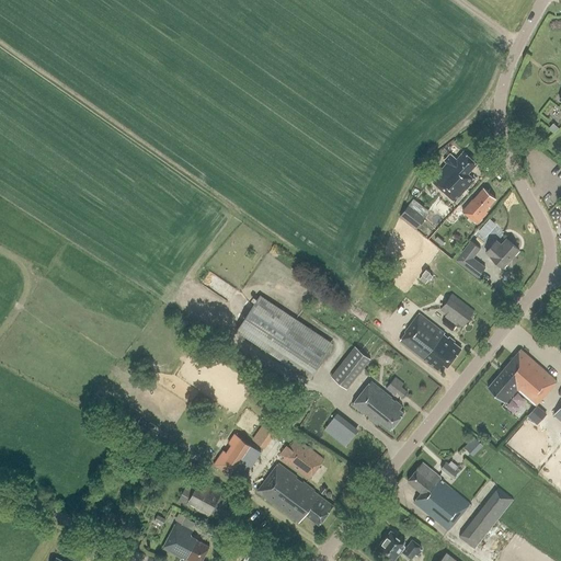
[(455,160),(449,156),(444,161),(449,165),(434,184),(455,203),(474,181),(467,174),(477,164),(462,152),(455,160)]
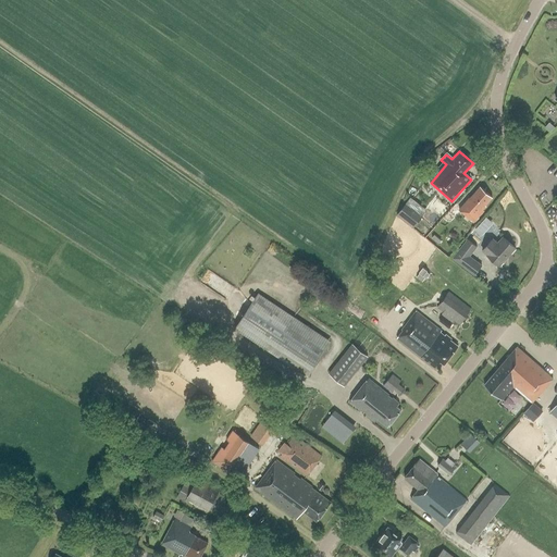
[(485,206),(492,198),(480,187),(459,210),(473,223),(484,211),(483,210),(486,207),(485,206)]
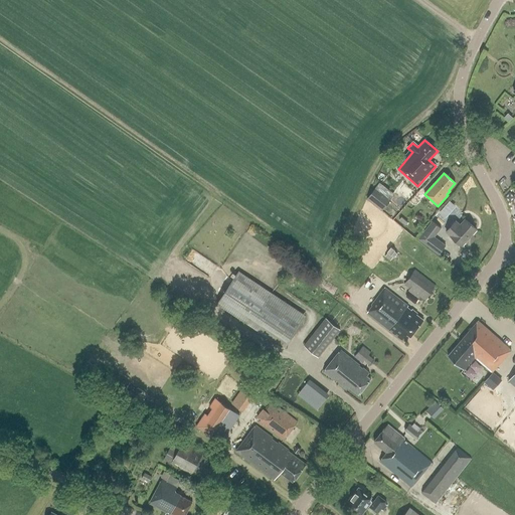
[(391,200),(376,188),(368,200),(383,211),(391,200)]
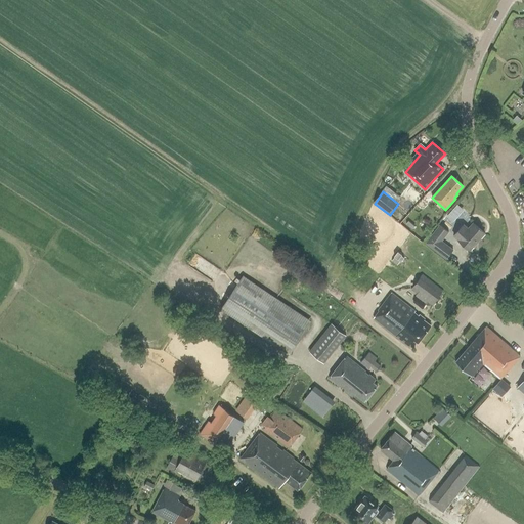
[(225,219),(220,228),(229,234),(234,224),(225,219)]
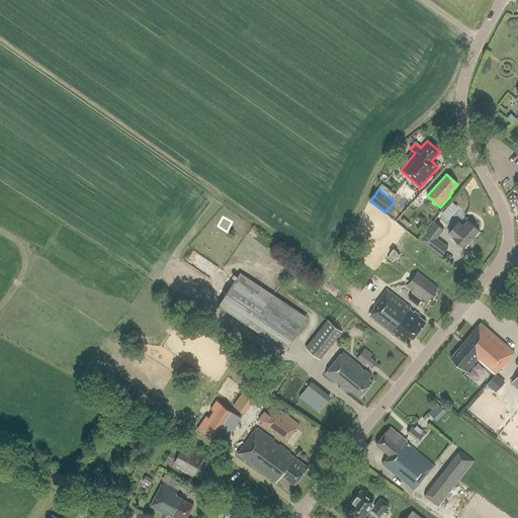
[(479,231),(467,221),(462,226),(457,222),(448,233),(464,248),(479,231)]
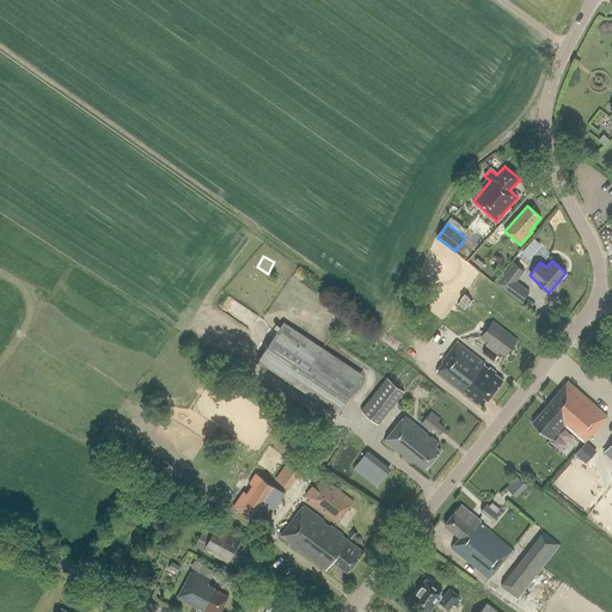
[(522,303),(531,292),(518,281),(525,271),(514,263),(497,285),(522,303)]
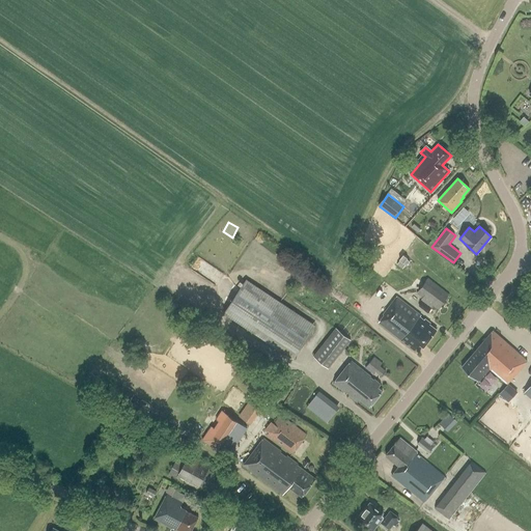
[(409,261),(407,259),(408,258),(402,255),(398,259),(407,266),(409,261)]
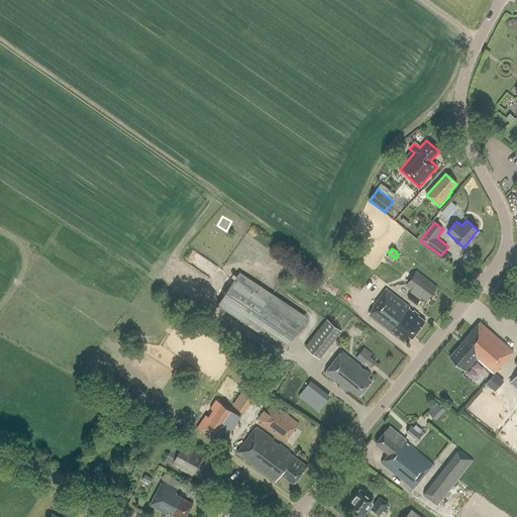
[(409,293),(418,300),(421,297),(426,301),(437,287),(416,271),(405,285),(411,290),(409,293)]
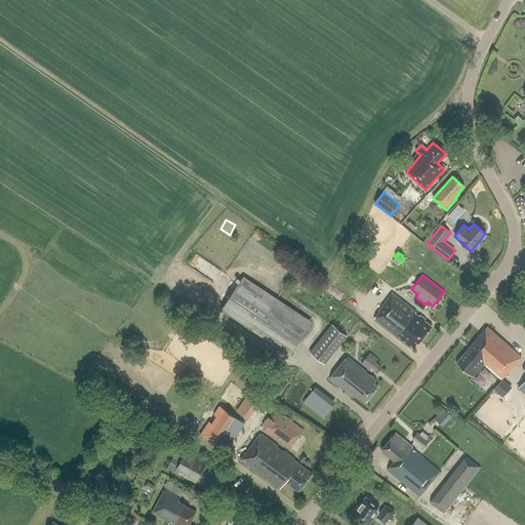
[(312,321),(243,276),(221,309),(290,355),(312,321)]
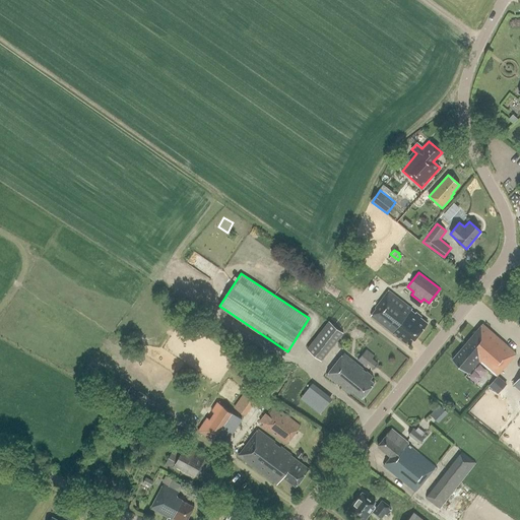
[(414,339),(427,323),(420,318),(421,316),(388,291),(370,317),(405,343),(410,336),(414,339)]
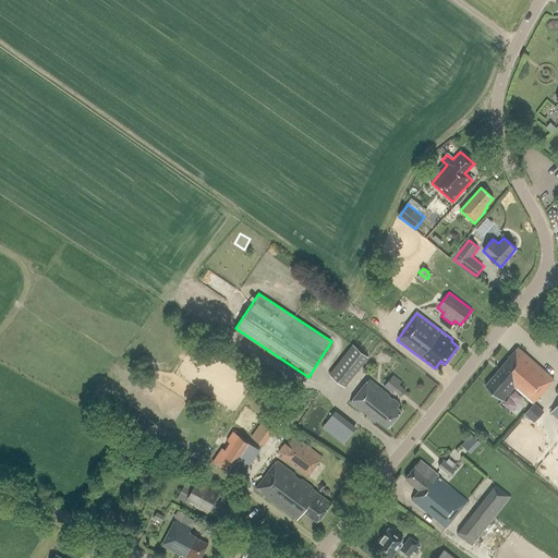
[(452,325),(448,322),(443,317),(439,322),(445,326),(449,329),(452,325)]
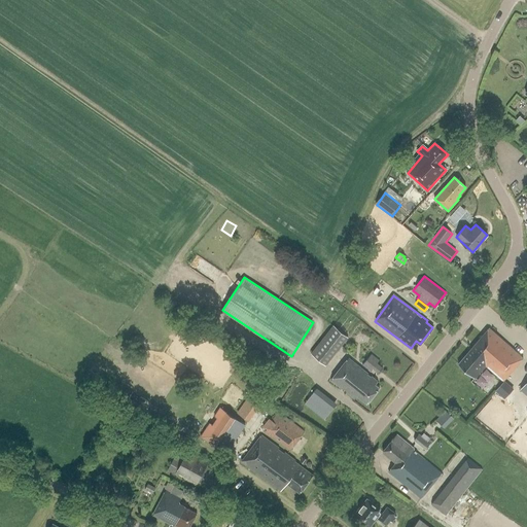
[(313,354),(326,364),(346,339),(332,328),(313,354)]
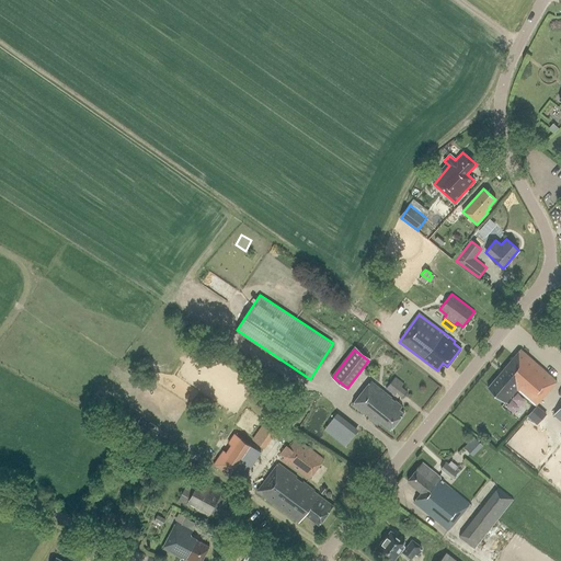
[(516,390),(536,407),(557,381),(521,350),(488,388),(505,403),(516,390)]
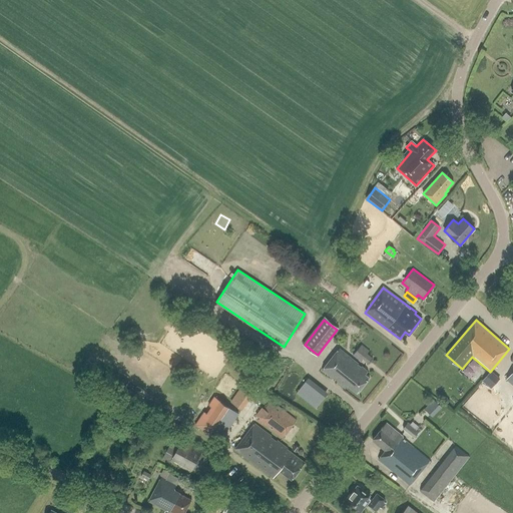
[(368,364),(372,358),(368,354),(370,352),(361,345),(352,356),(360,363),(363,360),(368,364)]
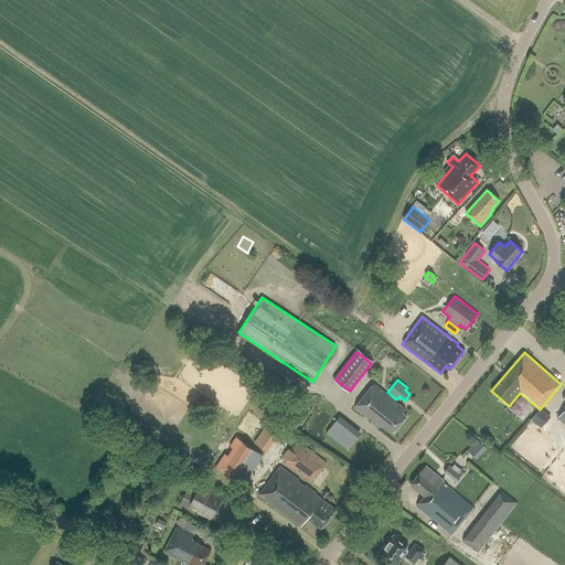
[(393,433),(406,416),(402,413),(405,408),(373,384),(354,408),(380,428),(383,425),(393,433)]
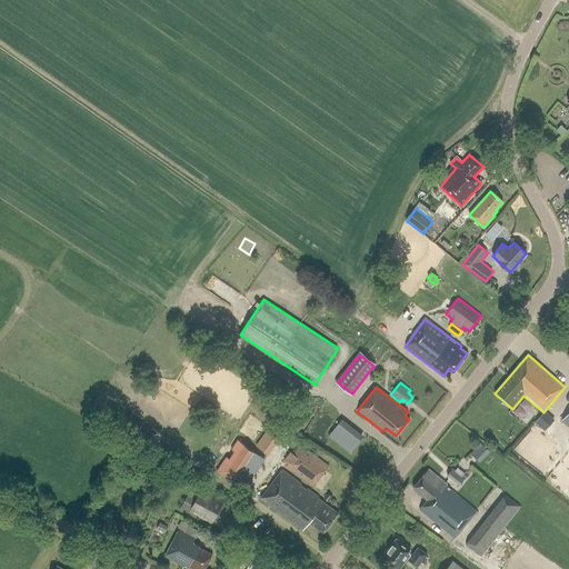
[(536,422),(545,430),(555,419),(545,411),(536,422)]
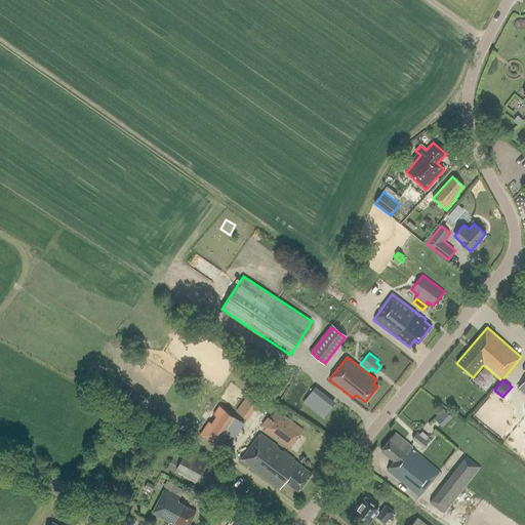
[(254,380),(249,389),(258,396),(265,388),(254,380)]
